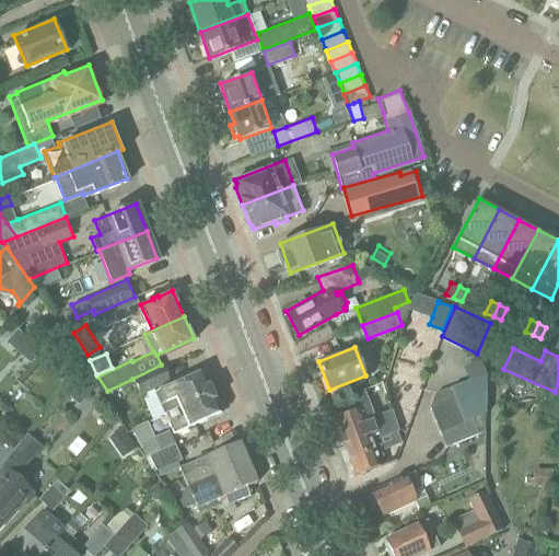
[(169,381),(161,365),(132,379),(140,394),(169,381)]
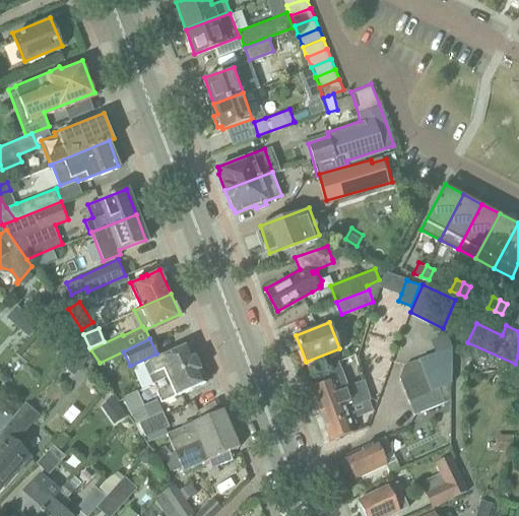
[(157,380),(197,363),(189,343),(159,356),(159,357),(144,364),(153,383),(157,381),(157,380)]
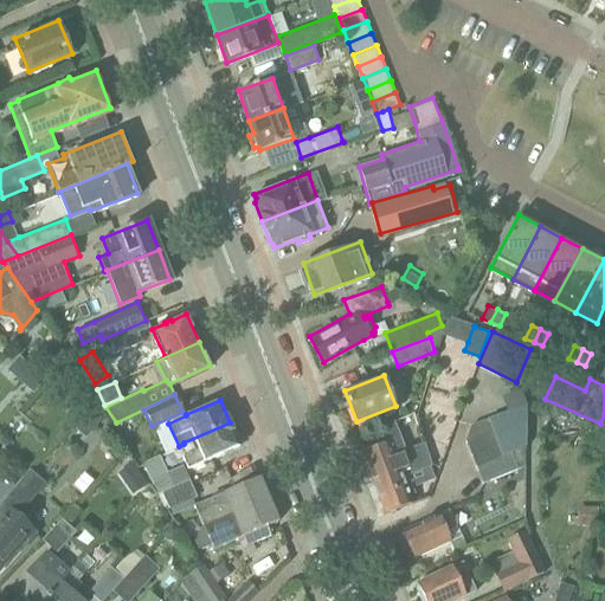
[(512,451),(526,445),(527,402),(471,422),(467,438),(477,465),(503,454),(512,451)]
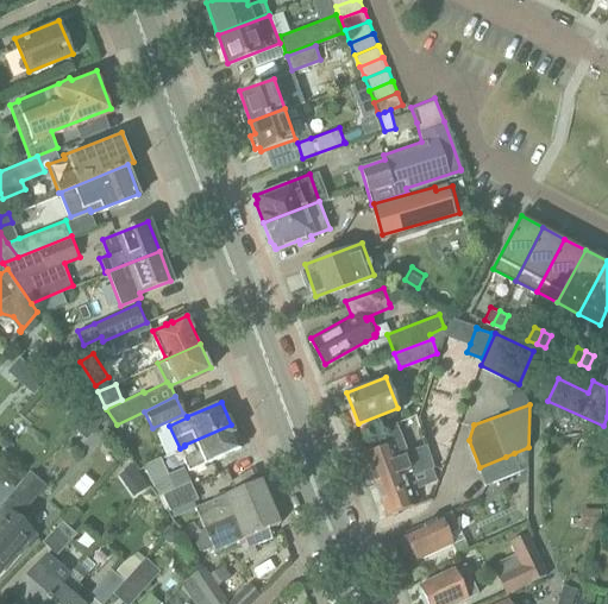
[(96,426),(86,416),(76,428),(87,438),(96,426)]
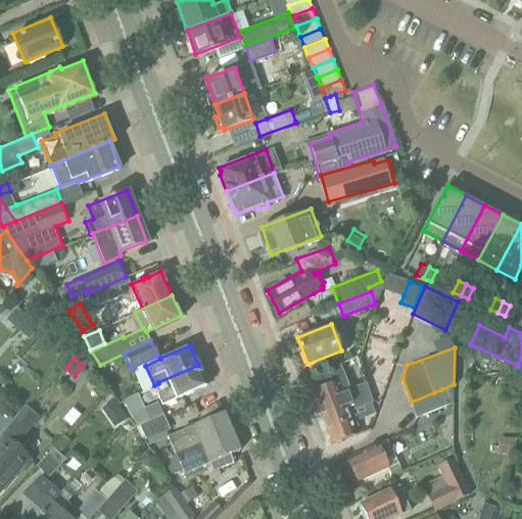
[(329,369),(333,382),(315,389),(323,413),(353,402),(349,389),(347,386),(350,385),(341,363),(329,369)]
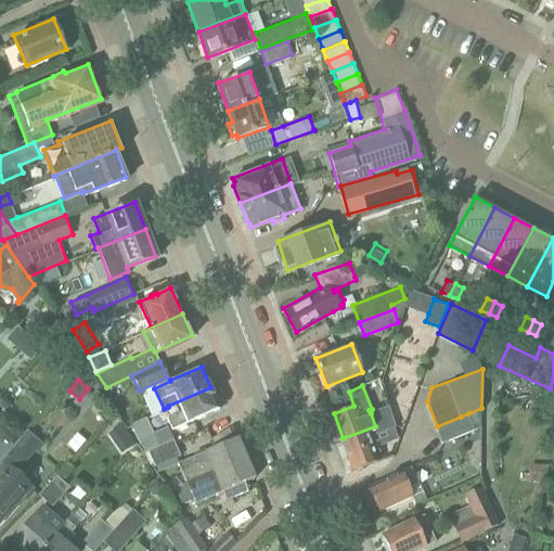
[(219,406),(210,387),(168,406),(168,407),(171,415),(168,417),(172,427),(175,426),(189,420),(190,420),(219,406)]
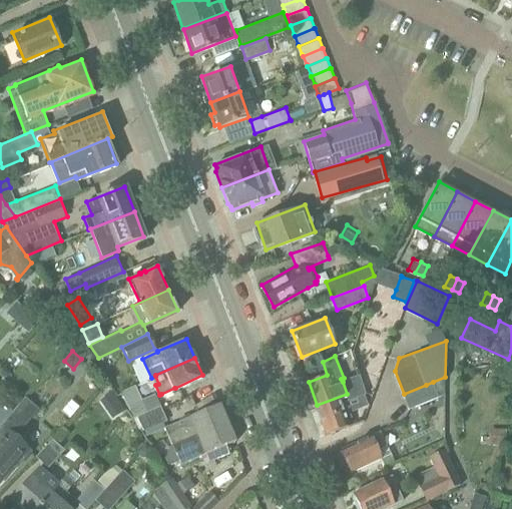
[(347,394),(317,405),(327,432),(349,425),(340,400),(366,391),(359,372),(344,378),(341,379),(343,382),(347,394)]
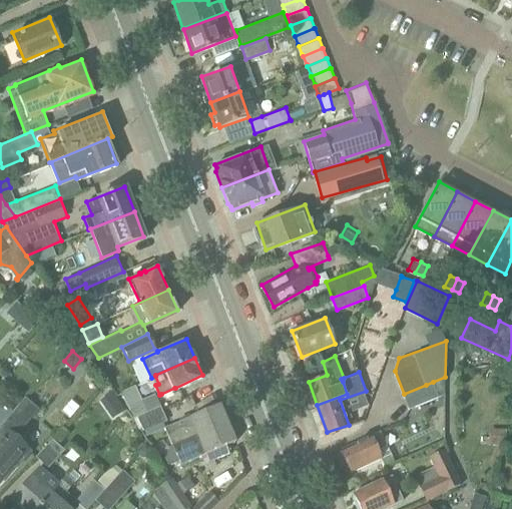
[(439,395),(433,382),(426,385),(404,394),(410,408),(411,407),(425,402),(439,395)]
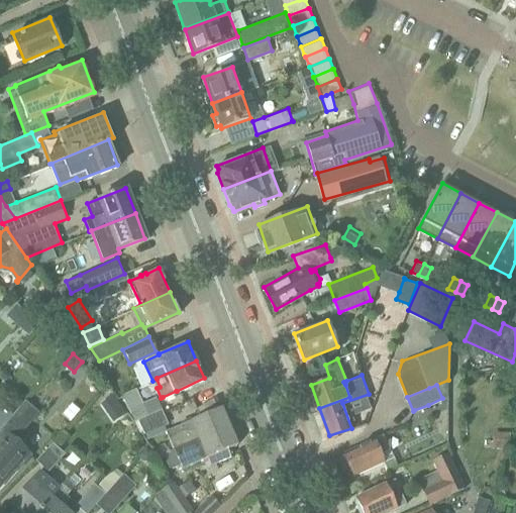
[(134,418),(162,406),(158,395),(143,402),(136,388),(124,393),(134,418)]
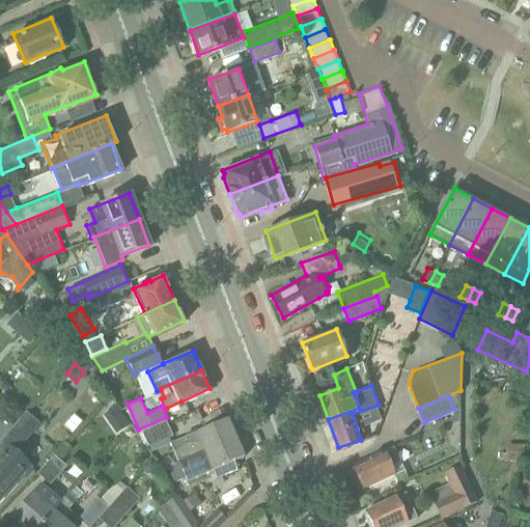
[(117,404),(105,412),(109,419),(122,411),(117,404)]
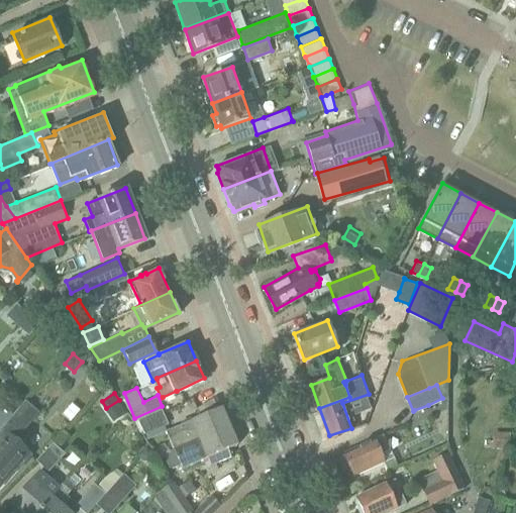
[(222,406),(220,407),(215,397),(201,406),(204,414),(168,429),(176,447),(201,436),(202,439),(231,427),(222,406)]
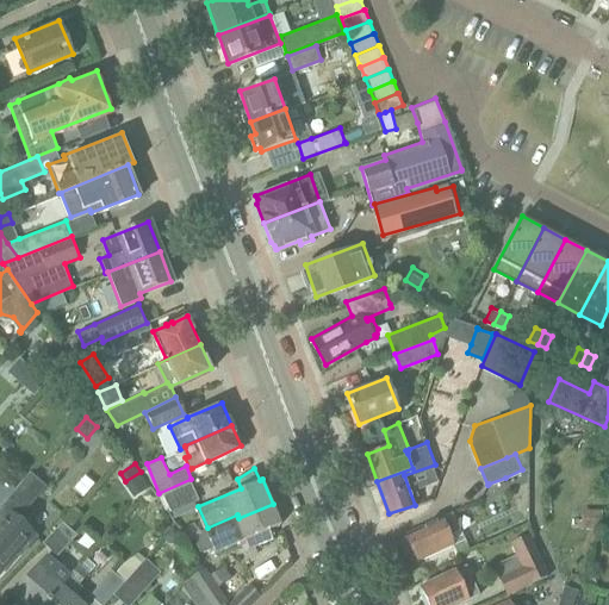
[(0,476),(0,505),(22,480),(22,479),(12,472),(5,480),(1,476),(0,476)]
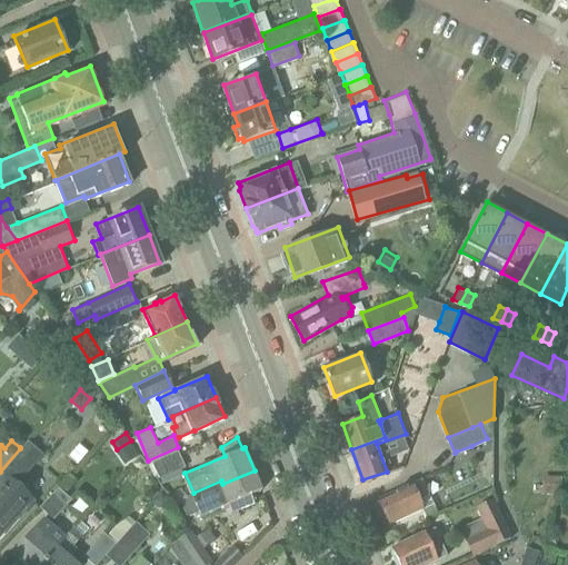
[(0,532),(17,513),(20,516),(35,499),(31,497),(16,483),(42,453),(28,440),(20,448),(0,472),(0,532)]
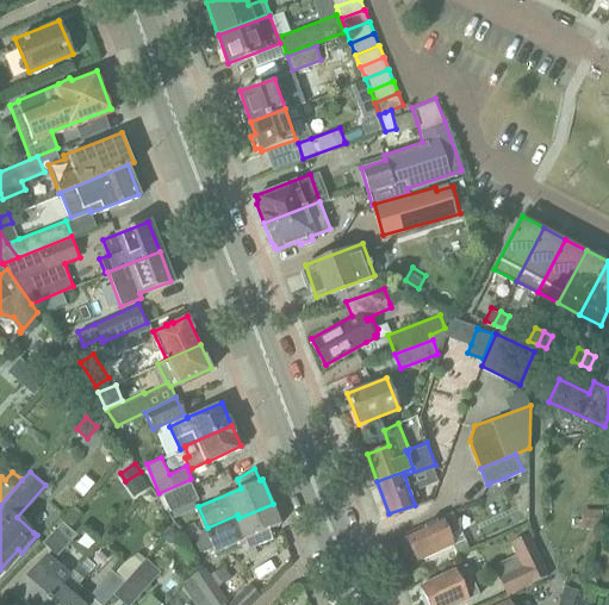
[(199,498),(191,479),(159,493),(166,509),(169,507),(172,510),(199,498)]
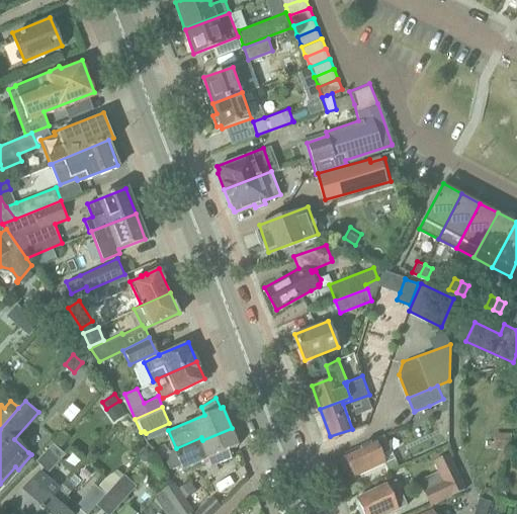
[(135,422),(130,412),(121,417),(125,424),(130,424),(135,422)]
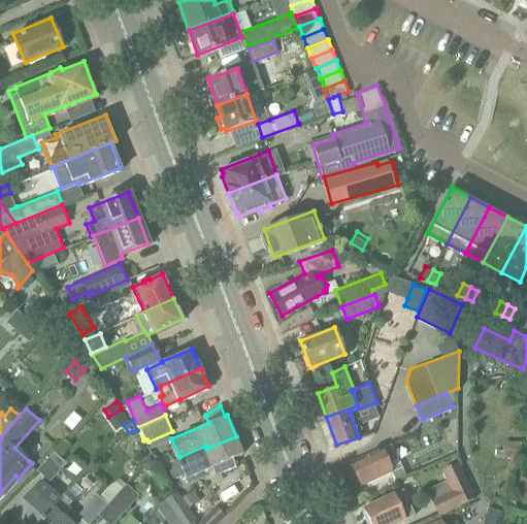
[(167,462),(173,477),(186,471),(188,477),(211,466),(216,475),(237,465),(233,457),(242,453),(236,436),(206,449),(205,446),(179,457),(167,462)]
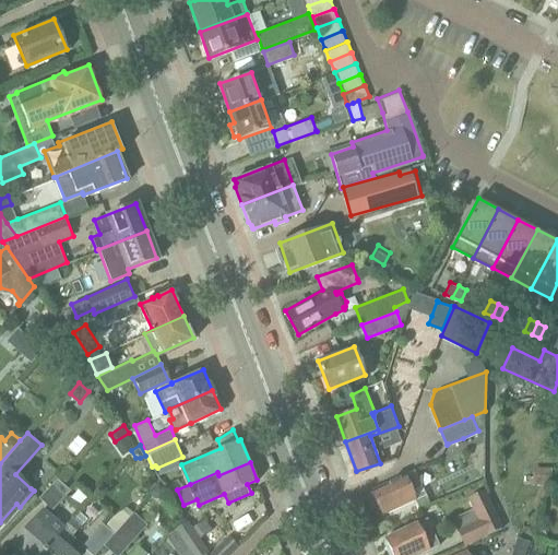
[(40,497),(54,508),(71,488),(64,483),(75,471),(69,465),(40,497)]
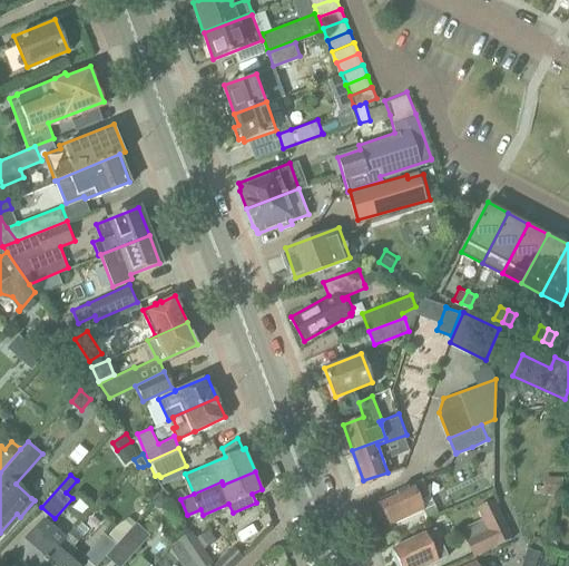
[(548,494),(562,494),(563,476),(548,476),(548,494)]
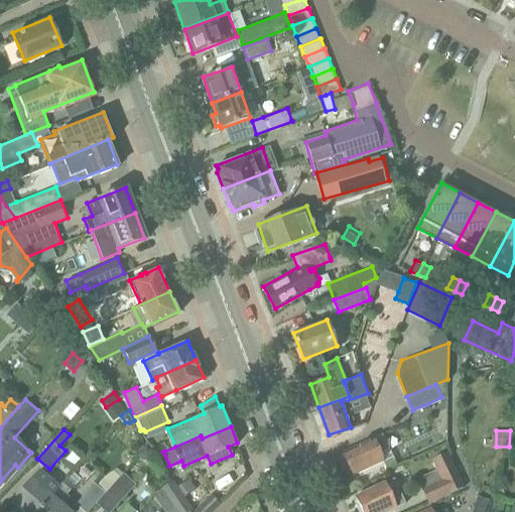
[(388,446),(382,432),(343,452),(354,474),(383,460),(379,451),(388,446)]
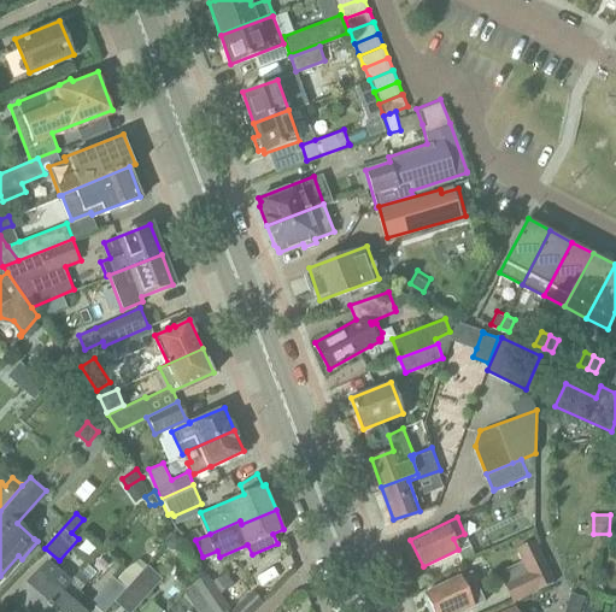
[(166,542),(174,548),(182,547),(188,539),(176,530),(166,542)]
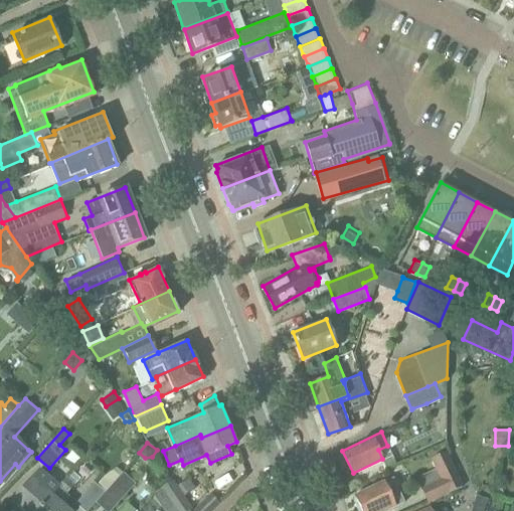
[(422,489),(429,501),(463,485),(447,450),(432,457),(443,480),(422,489)]
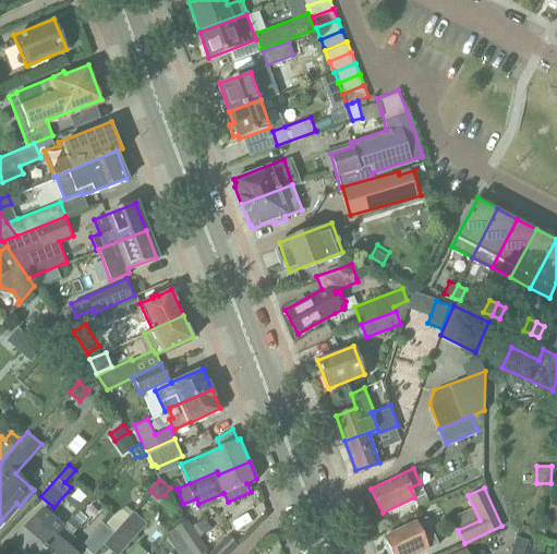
[(427,496),(416,501),(420,507),(431,502),(427,496)]
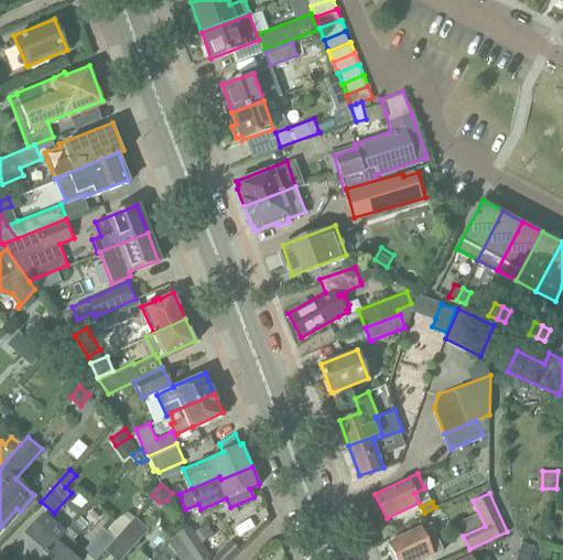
[(46,513),(17,547),(20,550),(17,555),(21,559),(42,559),(66,531),(46,513)]
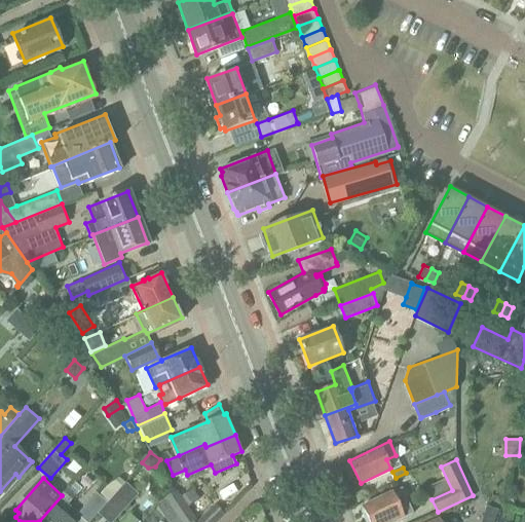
[(62,495),(39,521),(70,521),(63,516),(72,506),(70,504),(79,492),(83,487),(75,480),(62,495)]
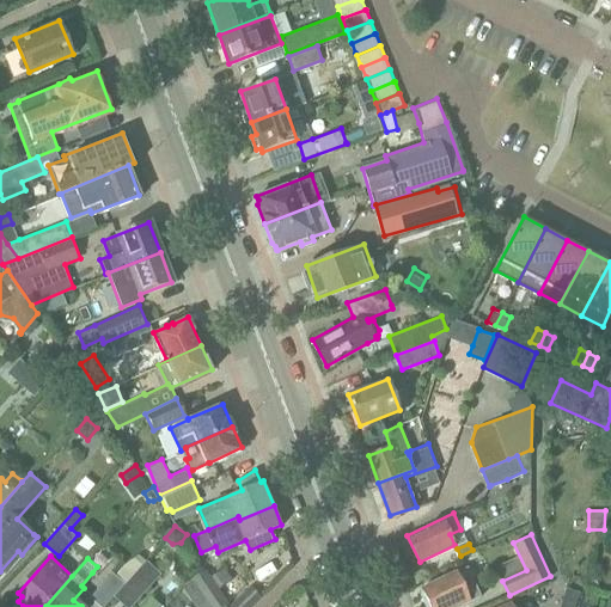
[(146,560),(127,582),(116,595),(129,606),(162,571),(147,559),(146,560)]
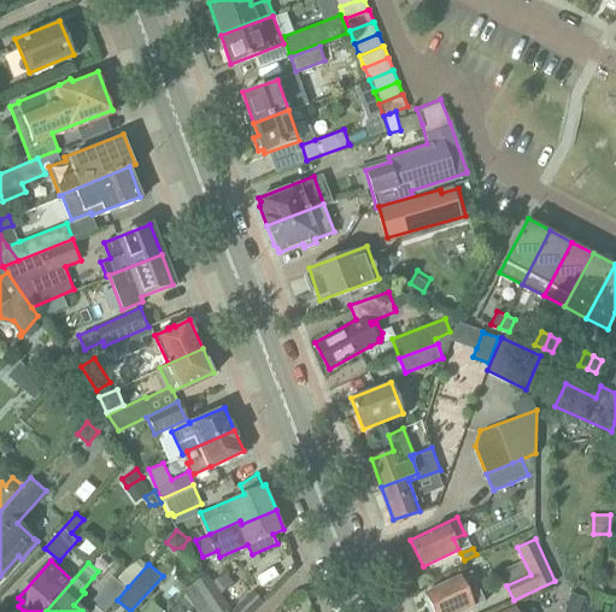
[(459,611),(486,600),(471,570),(423,593),(430,611),(459,611)]
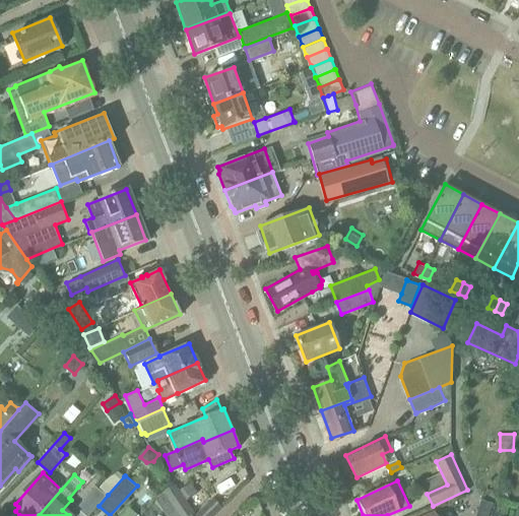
[(159,495),(171,515),(188,515),(195,512),(179,484),(159,495)]
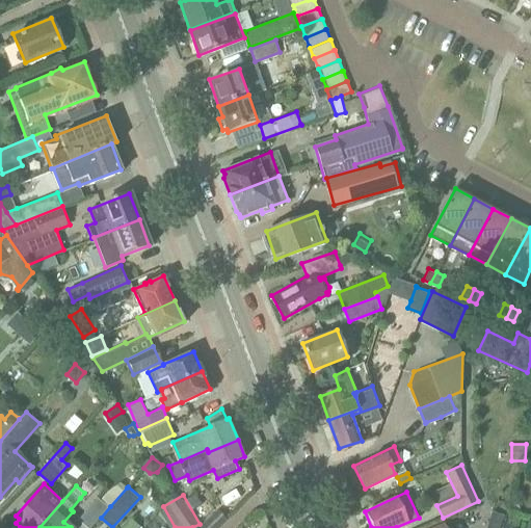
[(101,518),(110,506),(101,498),(99,496),(79,518),(90,527),(100,517),(101,518)]
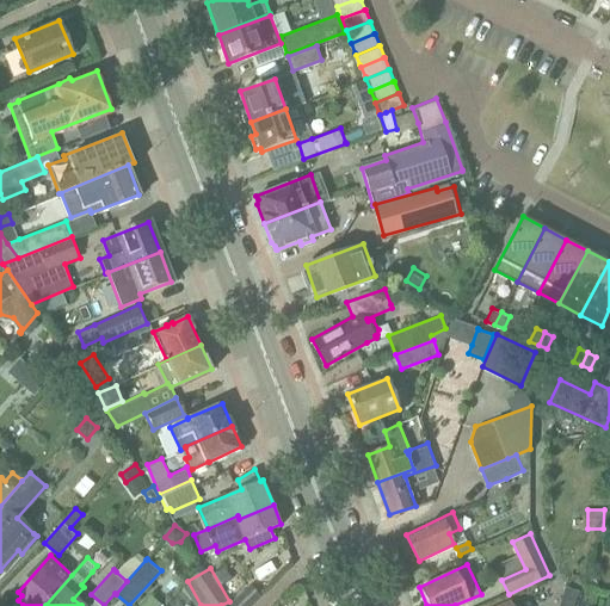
[(251,582),(230,603),(234,605),(246,605),(262,592),(251,582)]
